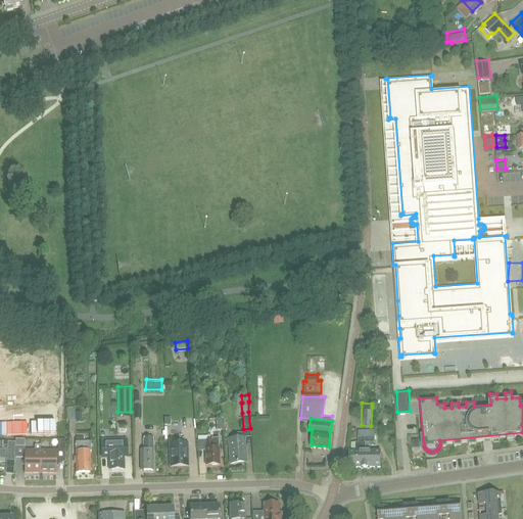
[(366,428),(367,427),(358,427),(358,439),(358,447),(349,447),(349,464),(366,464),(365,447),(365,439),(365,434),(366,433),(366,428)]
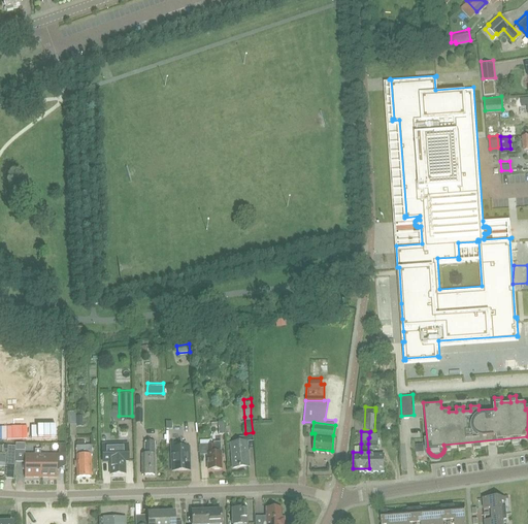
[(377,431),(370,431),(369,432),(369,437),(368,438),(368,444),(377,443),(377,431)]
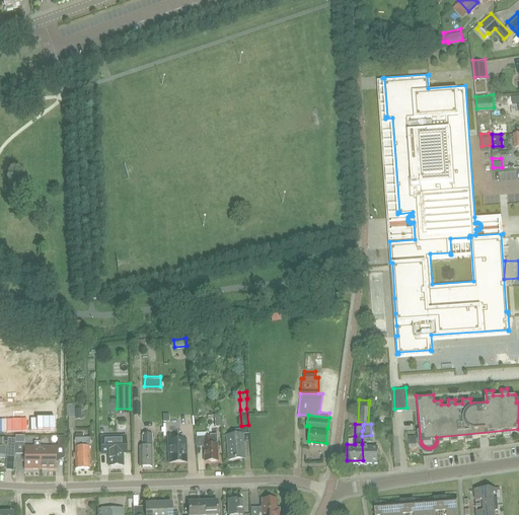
[(244,455),(242,428),(234,429),(234,431),(226,432),(228,456),(244,455)]
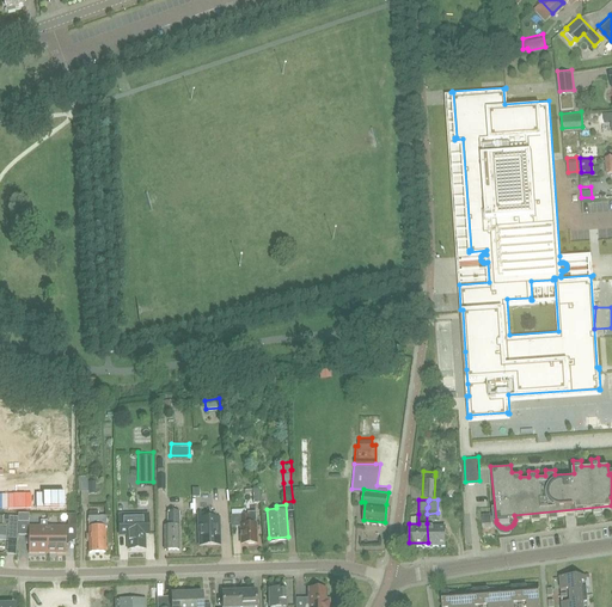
[(87,513),(89,549),(105,549),(105,523),(106,523),(106,513),(97,513),(97,507),(89,508),(89,513),(87,513)]
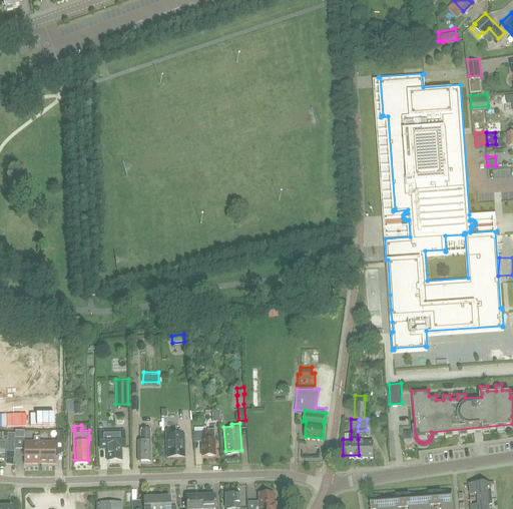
[(137,458),(150,458),(150,438),(149,426),(140,426),(140,438),(138,438),(137,458)]
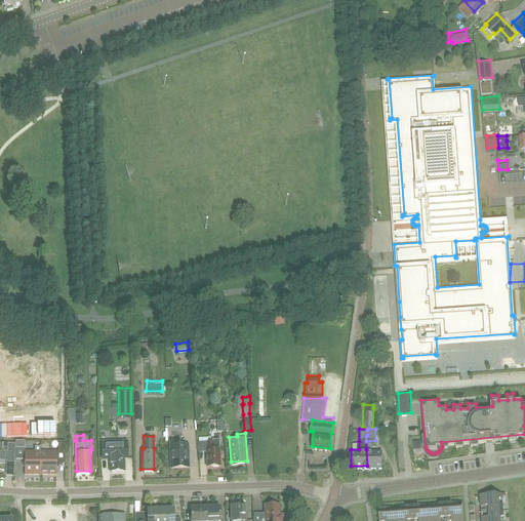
[(220,463),(219,446),(218,436),(212,436),(212,439),(206,439),(207,446),(206,447),(206,463),(220,463)]
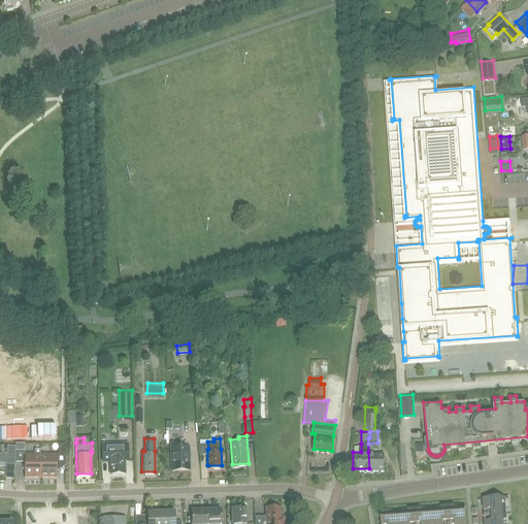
[(102,441),(102,455),(109,455),(110,470),(125,470),(125,458),(128,458),(127,446),(118,446),(118,440),(102,441)]
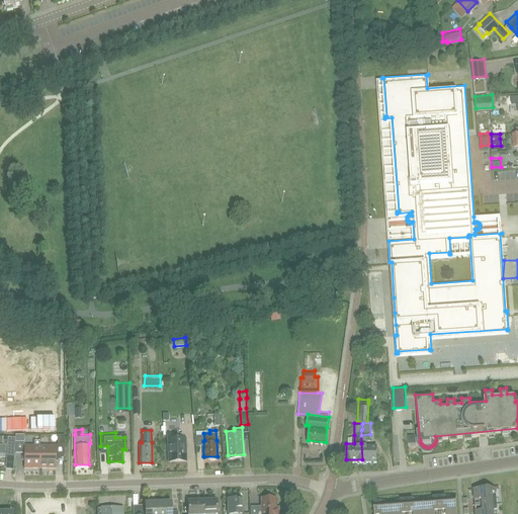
[(0,460),(4,461),(5,449),(15,450),(15,439),(15,434),(3,433),(2,443),(0,443),(0,460)]
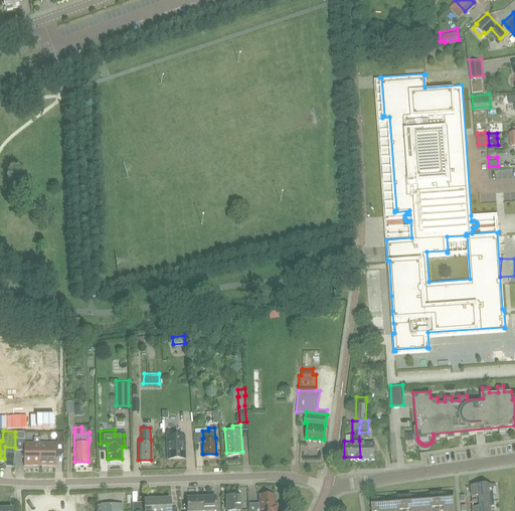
[(167,434),(167,456),(185,455),(184,433),(167,434)]
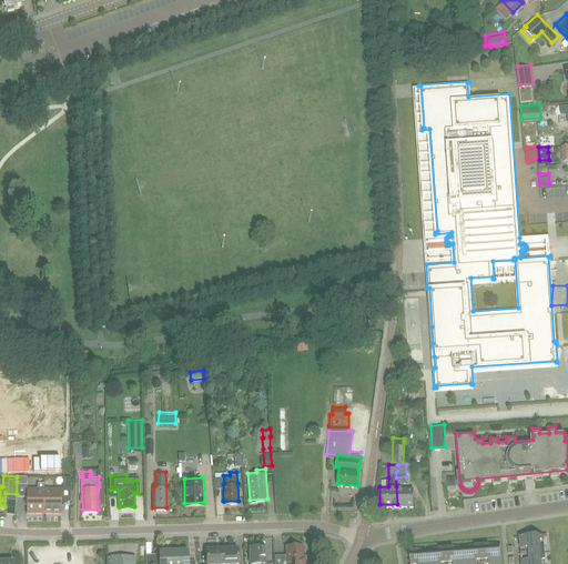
[(43,511),(43,485),(27,485),(27,510),(43,511)]
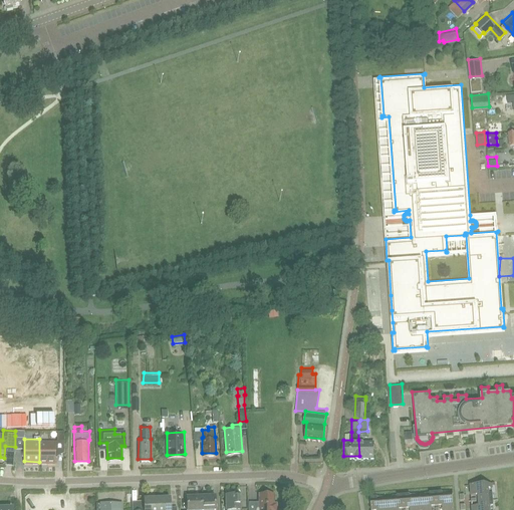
[(39,439),(39,462),(55,462),(55,440),(39,439)]
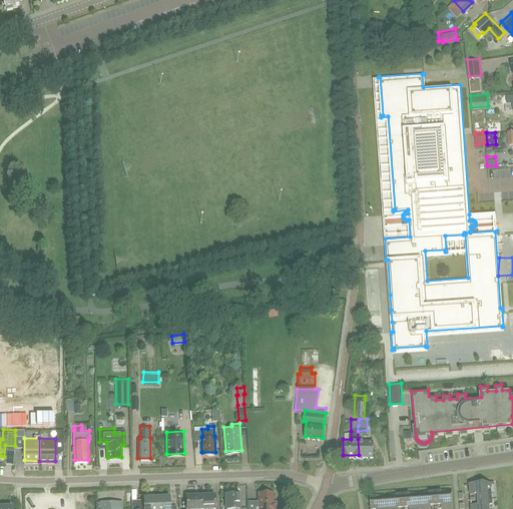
[(373,438),(358,439),(359,455),(373,455),(373,438)]
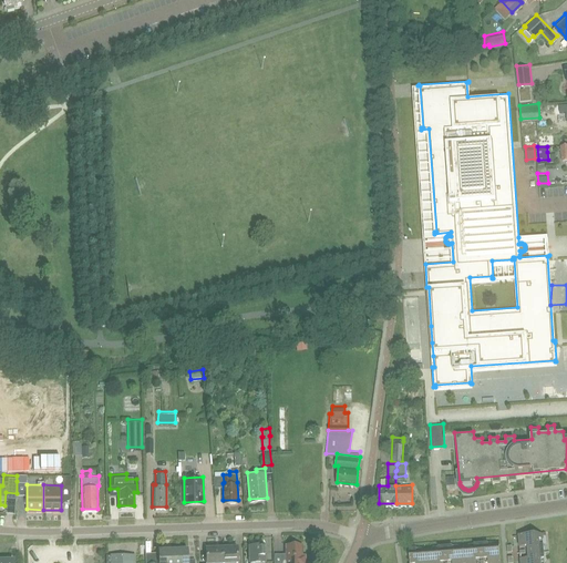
[(521,562),(545,562),(543,530),(519,532),(521,562)]
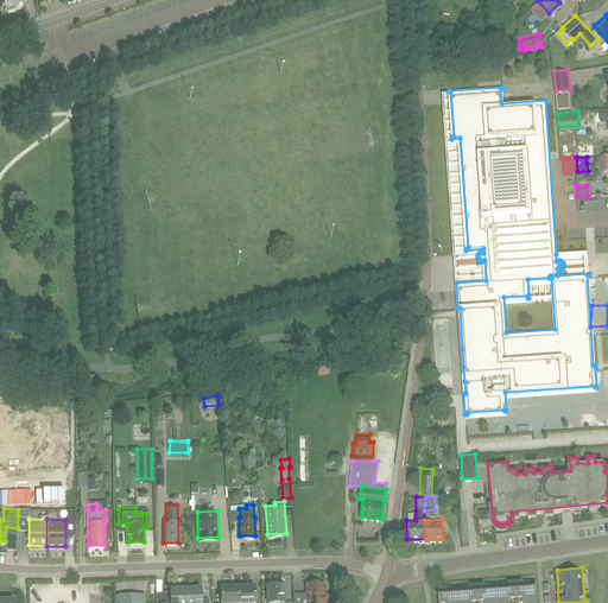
[(537,602),(536,578),(438,585),(439,600),(438,601),(438,602),(537,602)]
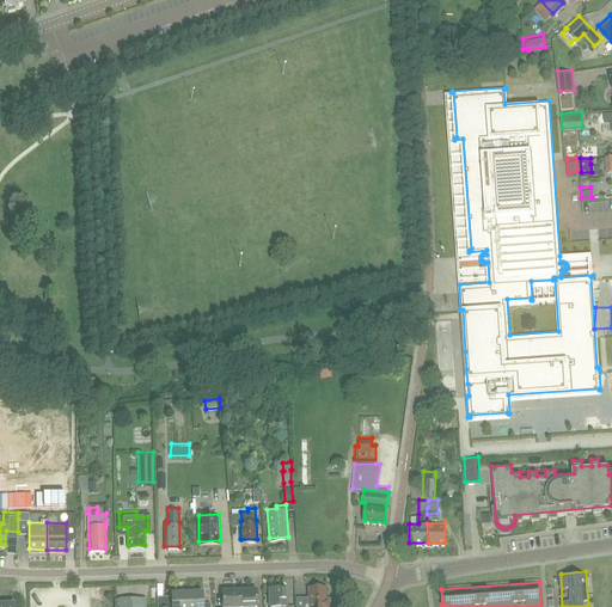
[(255,587),(254,583),(246,584),(246,587),(239,588),(240,604),(240,606),(255,606),(256,606),(256,604),(256,587),(255,587)]
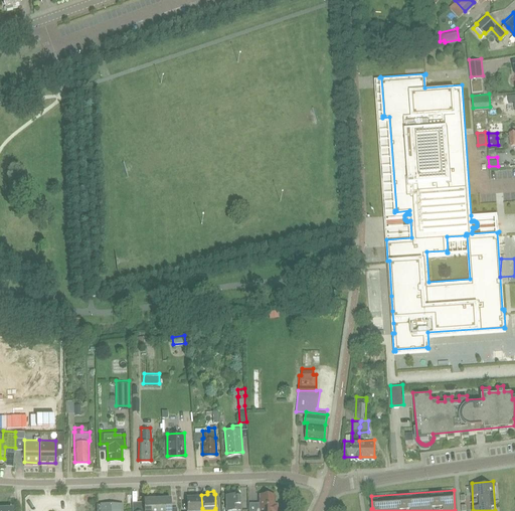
[(226,510),(239,510),(239,508),(240,508),(239,493),(226,494),(226,509),(227,509),(226,510)]
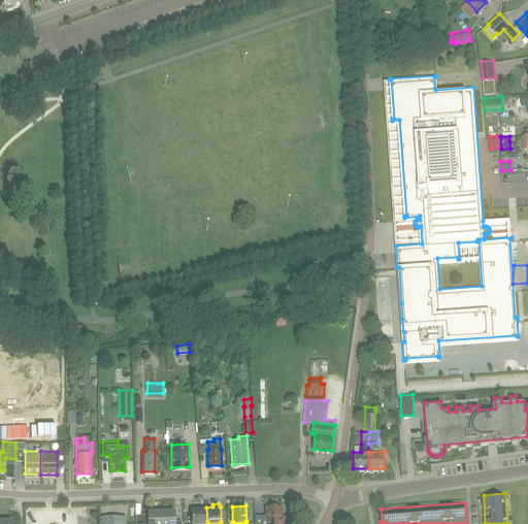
[(256,523),(255,523),(279,523),(281,523),(284,523),(284,515),(281,515),(281,505),(266,505),(266,515),(262,515),(262,523),(256,523)]
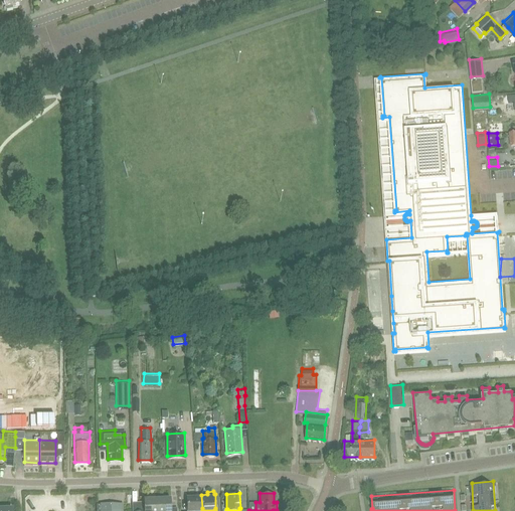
[(187,495),(187,509),(202,508),(201,495),(187,495)]
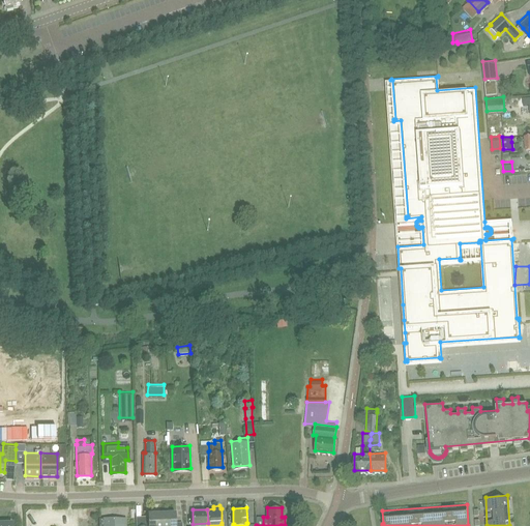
[(162,525),(162,510),(148,512),(149,524),(136,525),(162,525)]
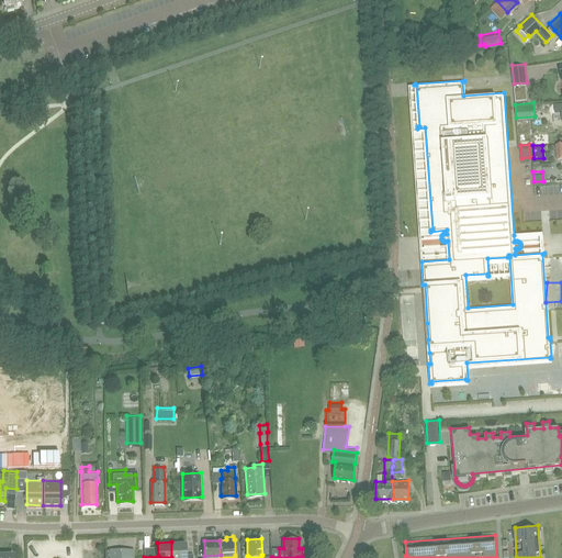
[(171,542),(171,557),(192,557),(193,555),(186,555),(186,542),(171,542)]
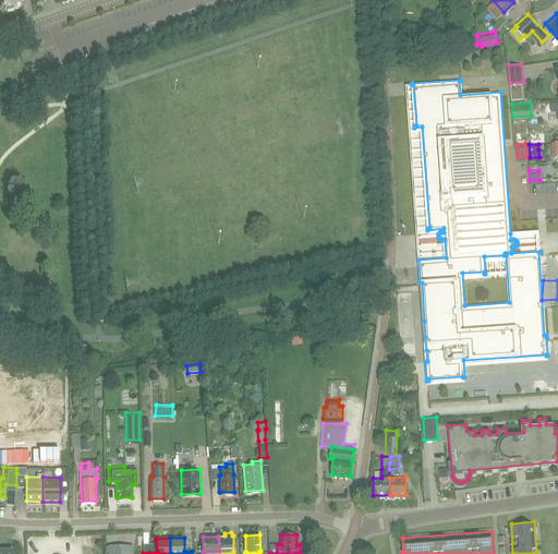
[(132,553),(132,544),(105,544),(104,553),(132,553)]
